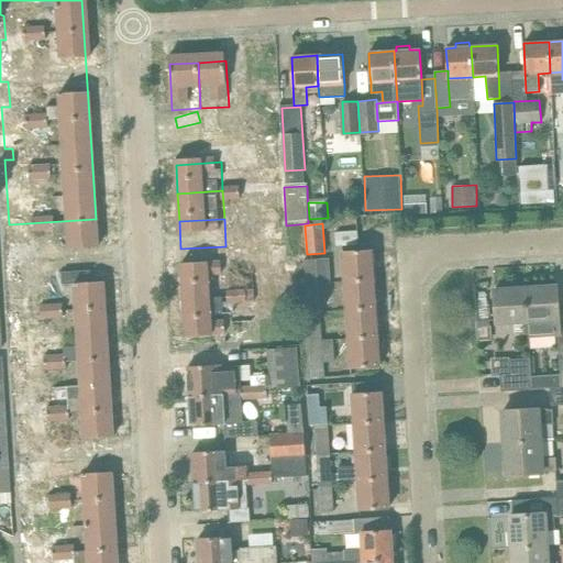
[(225,246),(180,249),(183,276),(228,274),(225,246)]
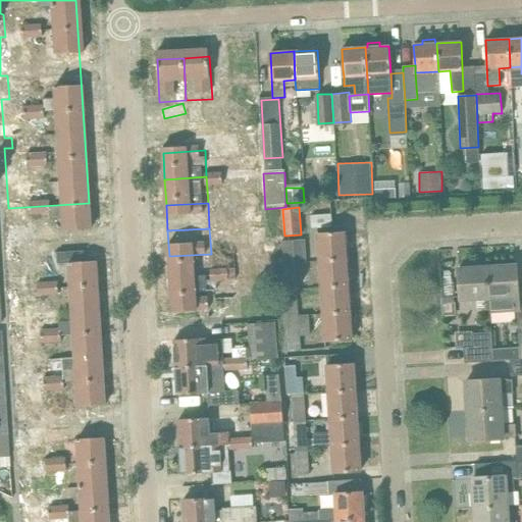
[(345,250),(303,253),(305,279),(347,276),(345,250)]
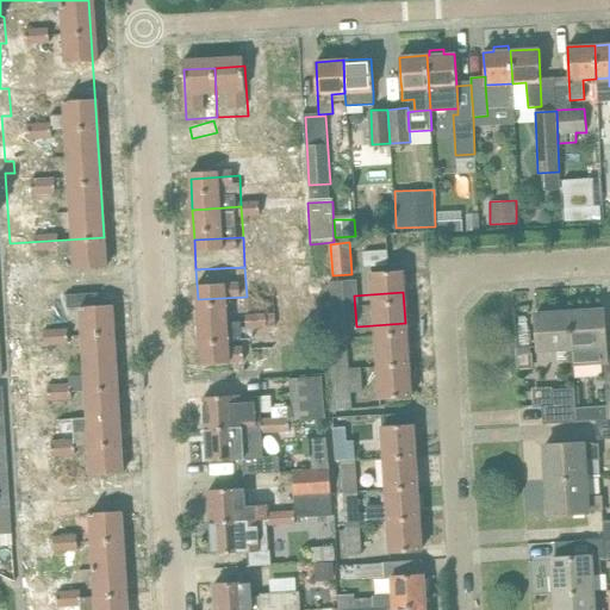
[(247,297),(198,299),(199,329),(249,327),(247,297)]
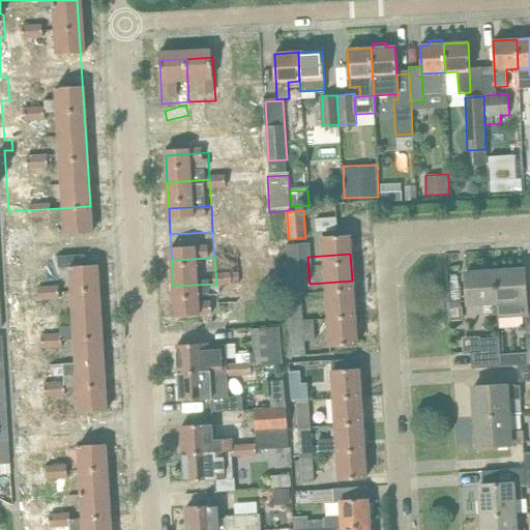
[(529,336),(529,308),(525,310),(525,301),(526,301),(524,269),(495,271),(497,303),(498,303),(499,316),(527,314),(528,336),(529,336)]
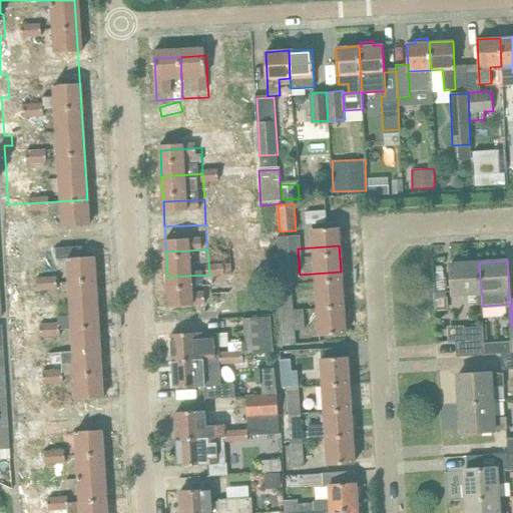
[(481,294),(479,263),(450,264),(452,295),(472,294),(481,294)]
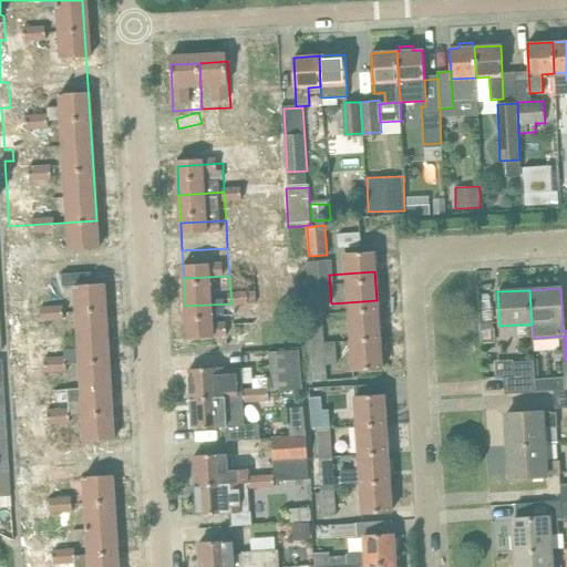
[(377,300),(331,303),(332,331),(379,329),(377,300)]
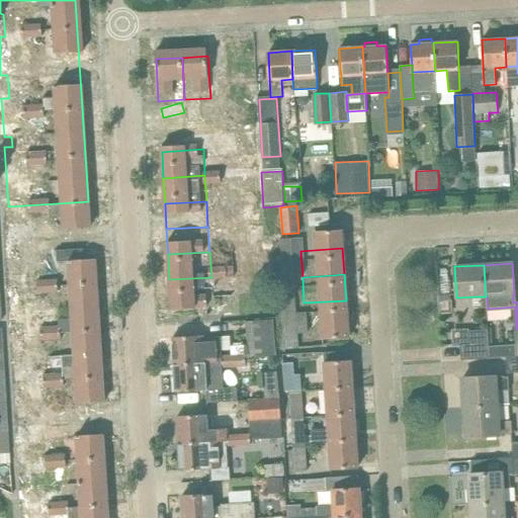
[(211,277),(169,279),(171,307),(212,304),(211,277)]
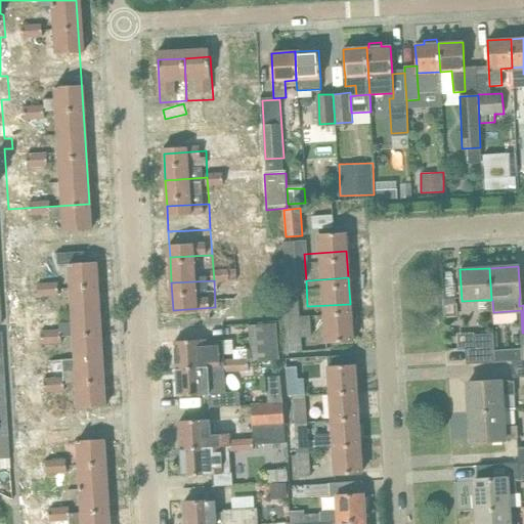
[(87,295),(47,297),(48,317),(88,315),(87,295)]
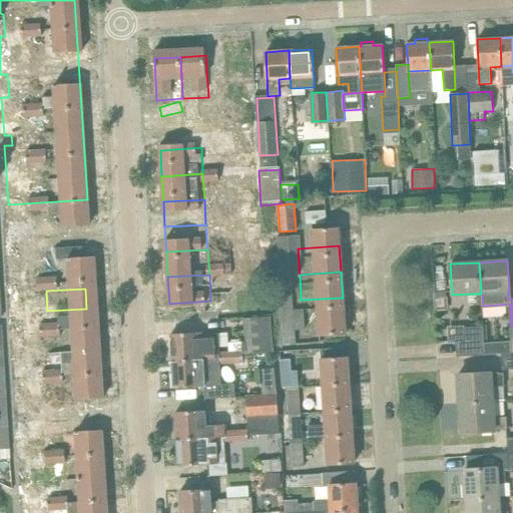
[(446,297),(434,298),(435,310),(441,310),(447,303),(446,297)]
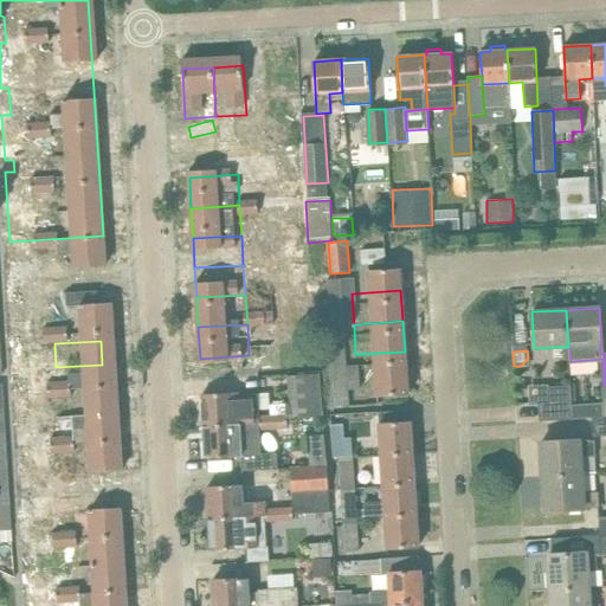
[(405,352),(355,354),(358,385),(407,382),(405,352)]
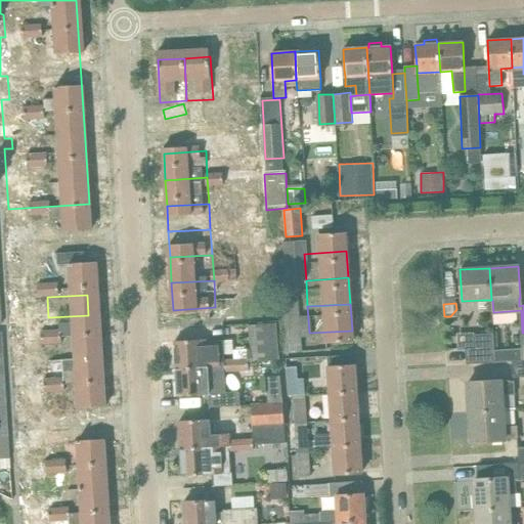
[(88,315),(48,317),(49,337),(89,335),(88,315)]
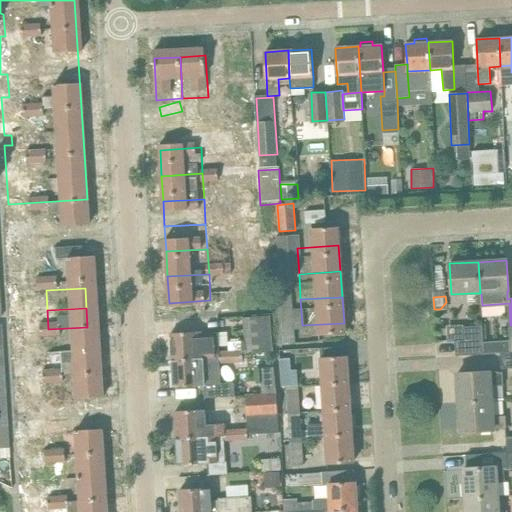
[(242,356),(272,353),(269,316),(243,318),(246,342),(241,343),(242,352),(242,356)]
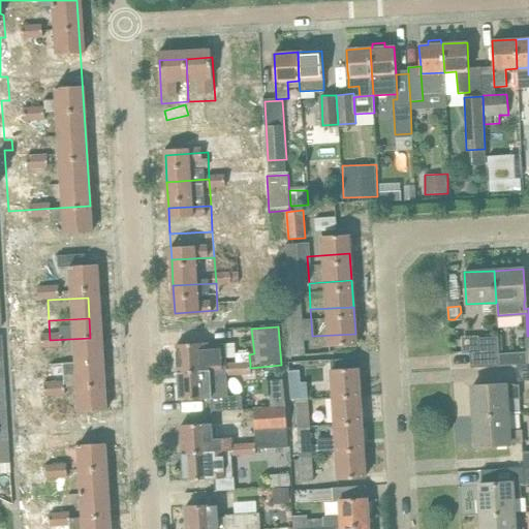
[(478,338),(478,351),(469,351),(470,368),(500,366),(498,336),(478,338)]
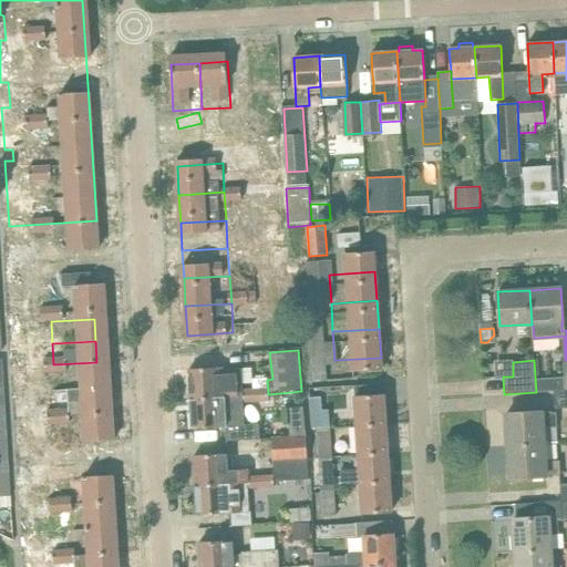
[(96,362),(53,364),(55,385),(98,383),(96,362)]
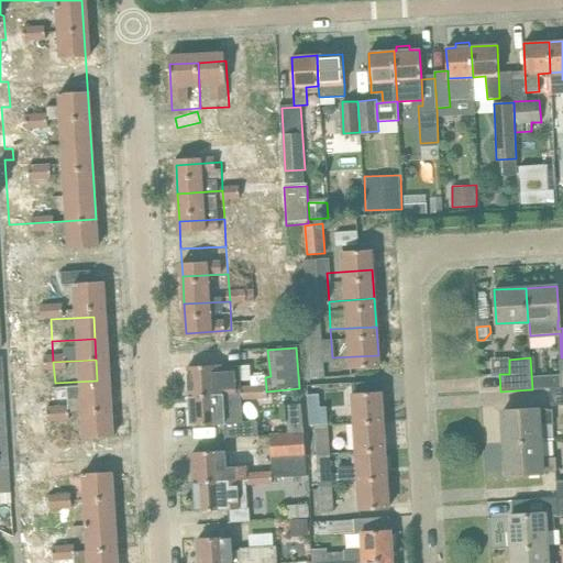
[(255,398),(254,388),(236,389),(235,371),(221,372),(220,365),(187,366),(189,396),(222,395),(240,394),(241,398),(255,398)]
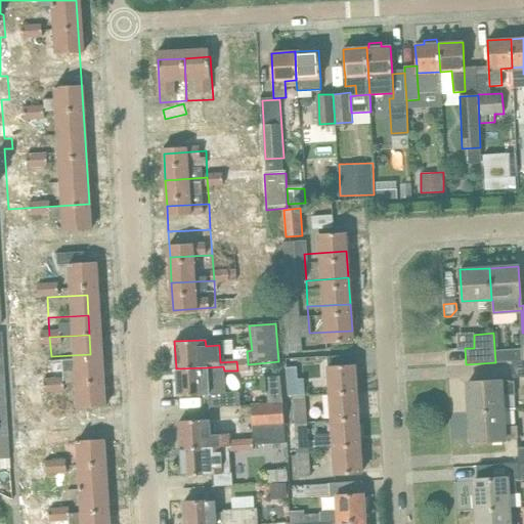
[(90,354),(51,356),(52,377),(91,374),(90,354)]
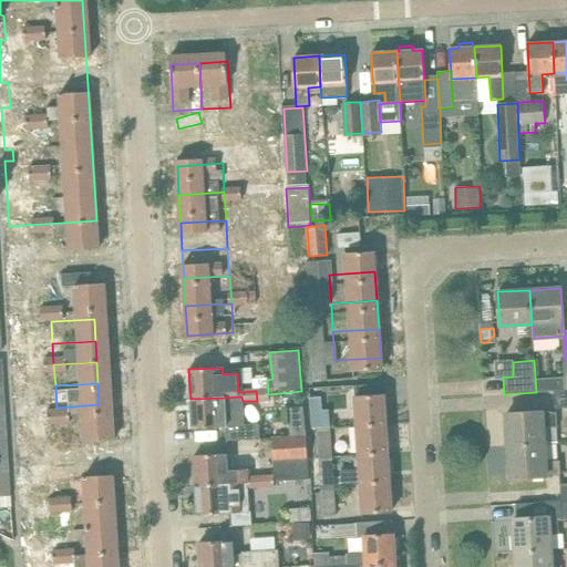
[(257,401),(268,400),(268,394),(268,390),(256,391),(257,401)]
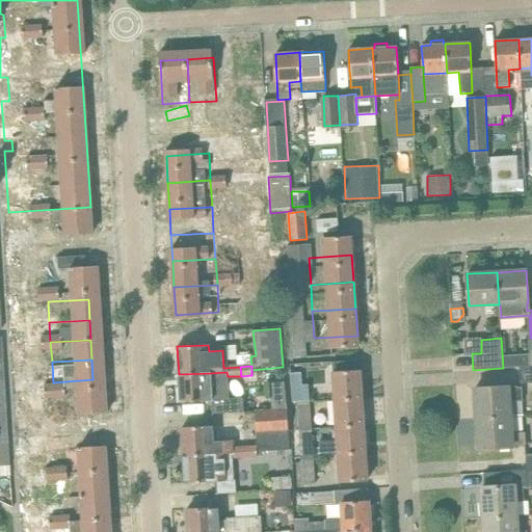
[(531,366),(521,367),(522,382),(531,381),(531,366)]
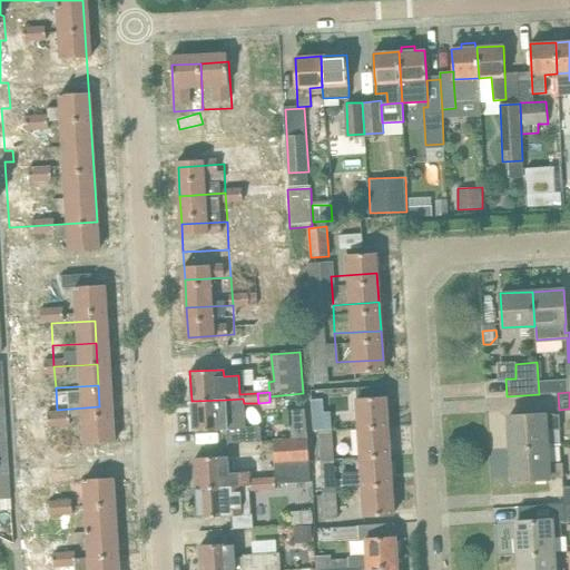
[(360,429),(387,426),(386,397),(364,399),(357,400),(360,429)]
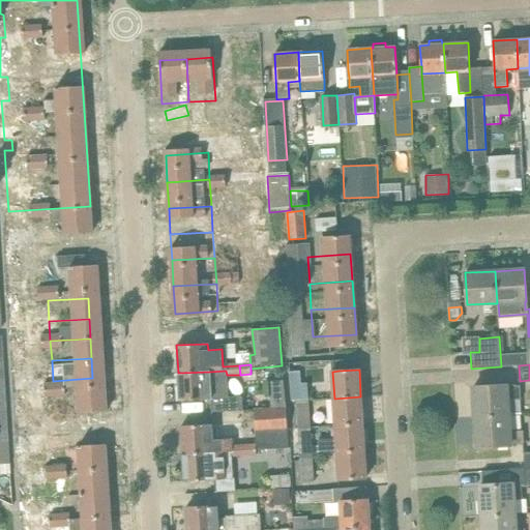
[(209,372),(211,400),(228,399),(228,398),(226,371),(209,372)]
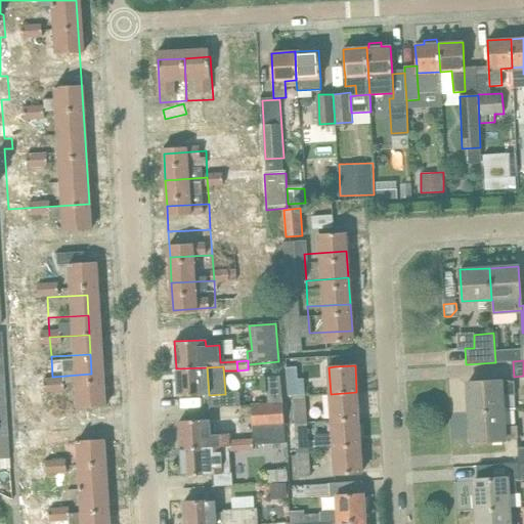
[(296,366),(286,367),(286,380),(296,379),(296,366)]
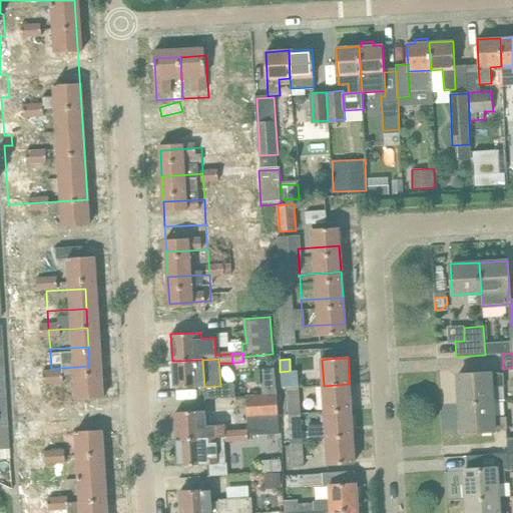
[(173,388),(204,387),(202,360),(172,361),(173,388)]
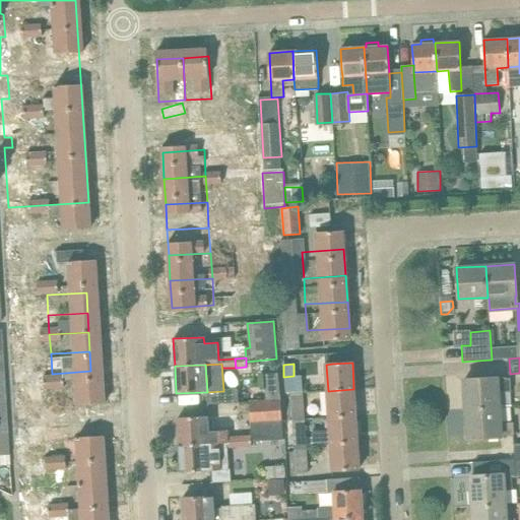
[(43,381),(42,368),(15,369),(15,382),(43,381)]
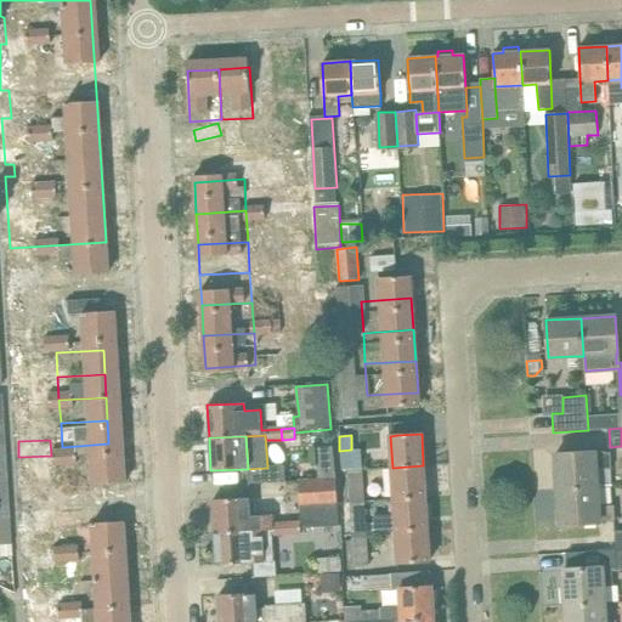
[(108,444),(62,447),(63,470),(109,468),(108,444)]
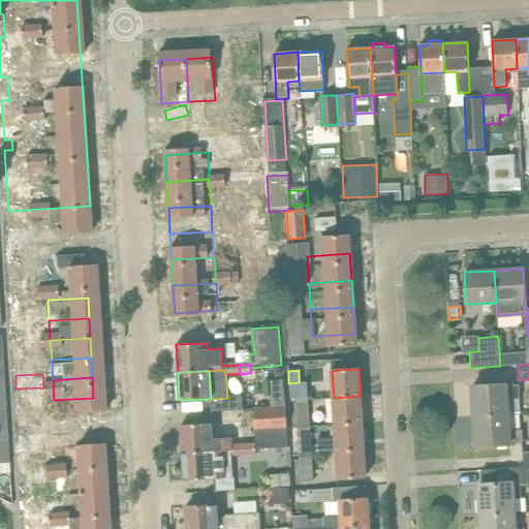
[(284,379),(268,380),(270,408),(285,407),(284,379)]
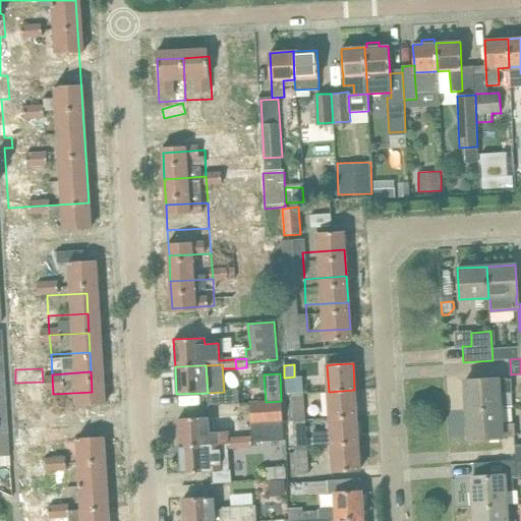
[(467,410),(500,407),(499,393),(513,393),(512,379),(506,379),(506,378),(485,379),(465,380),(467,410)]
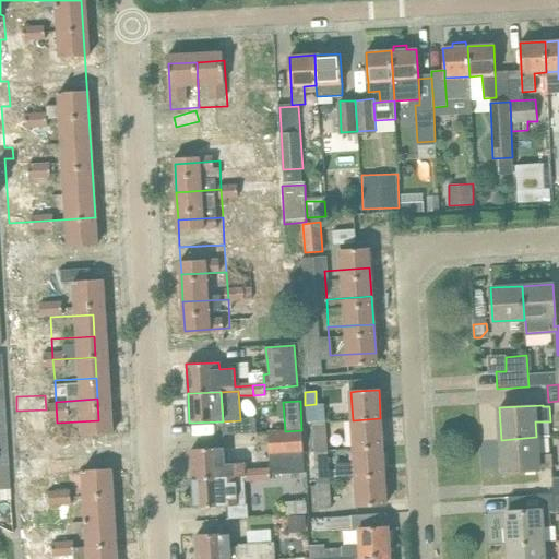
[(223,435),(256,432),(254,419),(254,418),(240,419),(240,420),(223,421),(223,435)]
